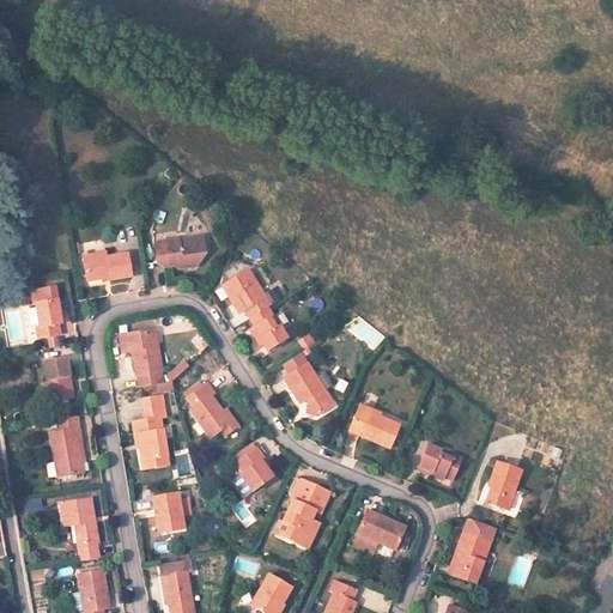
[(195,247),(205,254),(202,237),(194,238),(195,247)]
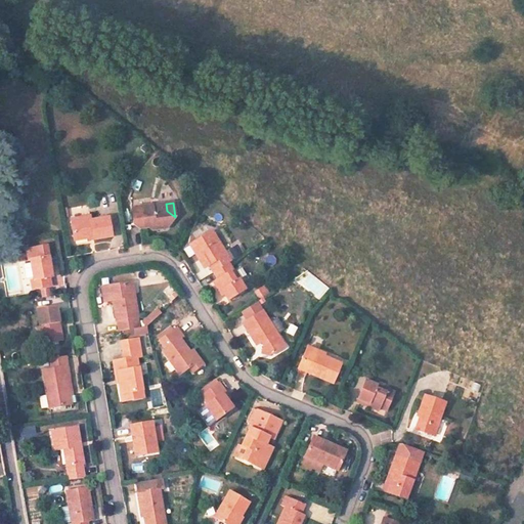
[(131,209),(134,225),(139,229),(148,228),(153,231),(167,228),(175,217),(167,211),(166,204),(131,209)]
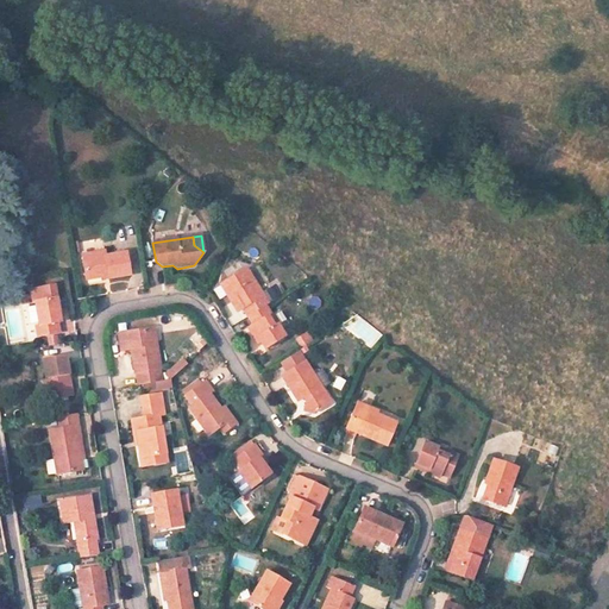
[(130,275),(126,252),(105,256),(105,253),(82,257),(87,280),(108,276),(108,278),(130,275)]
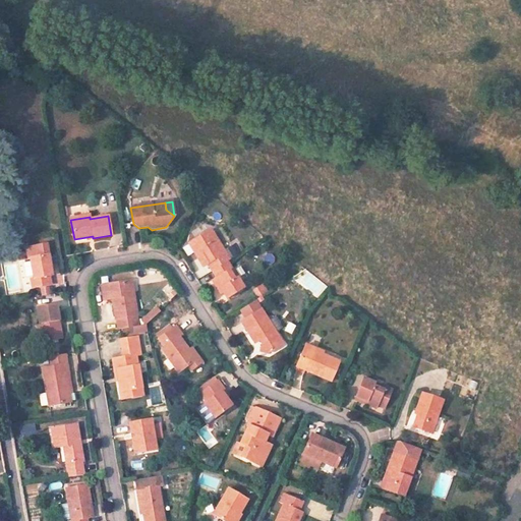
[(227,262),(229,261),(211,230),(189,244),(194,253),(197,251),(206,266),(208,265),(212,271),(227,262)]
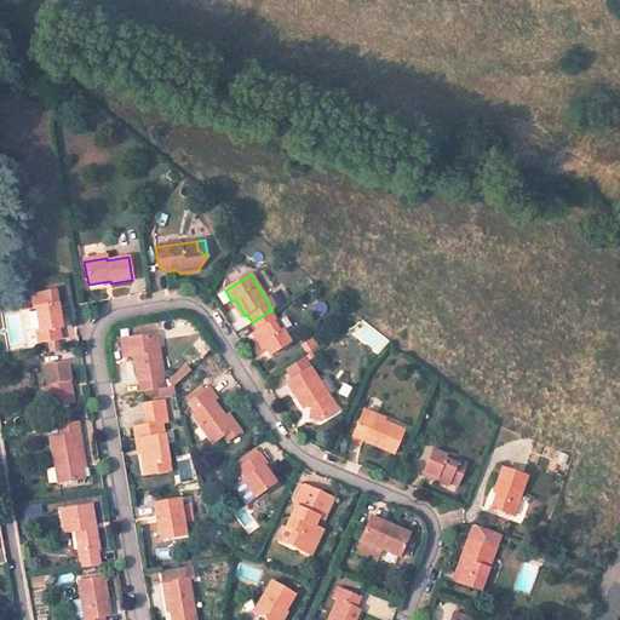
[(274,306),(290,302),(286,291),(270,294),(274,306)]
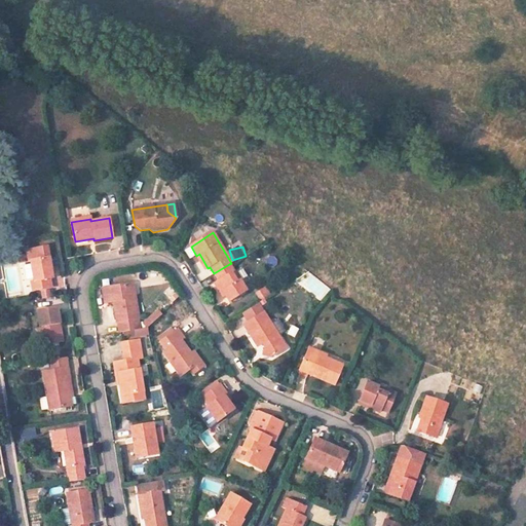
[(205,269),(208,268),(199,254),(196,256),(205,269)]
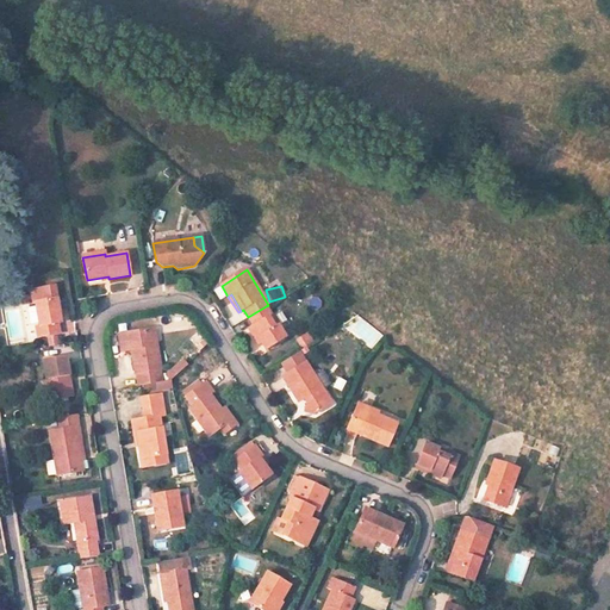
[(312,298),(310,307),(319,310),(322,300),(312,298)]
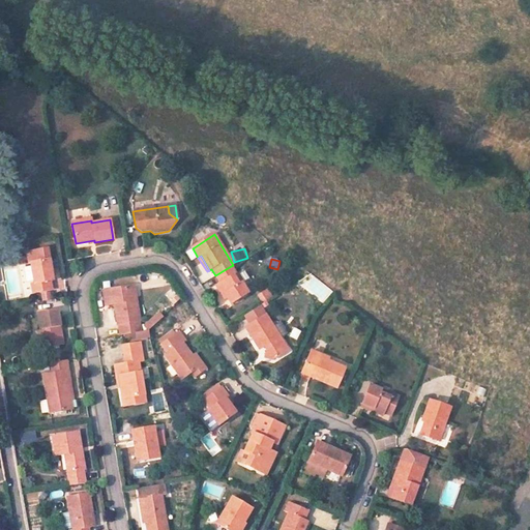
[(50,281),(53,281),(49,260),(30,263),(34,284),(31,284),(33,293),(52,290),(50,281)]
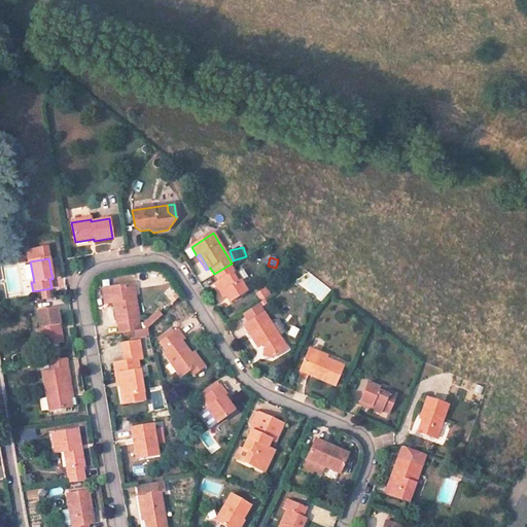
[(240,281),(238,282),(232,274),(235,272),(230,265),(214,274),(219,281),(214,284),(220,293),(223,292),(225,295),(230,302),(246,291),(240,281)]
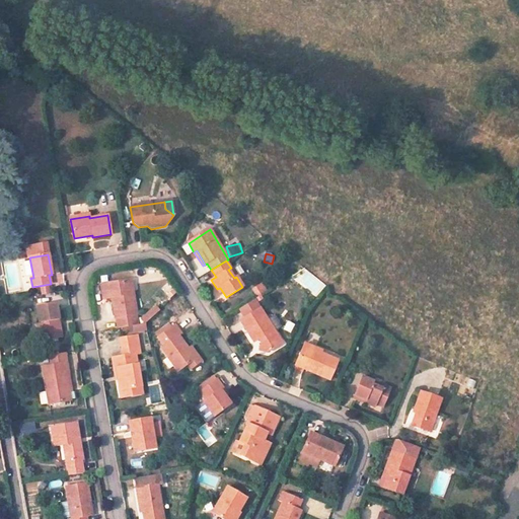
[(236,277),(239,275),(233,267),(231,268),(228,270),(234,278),(236,277)]
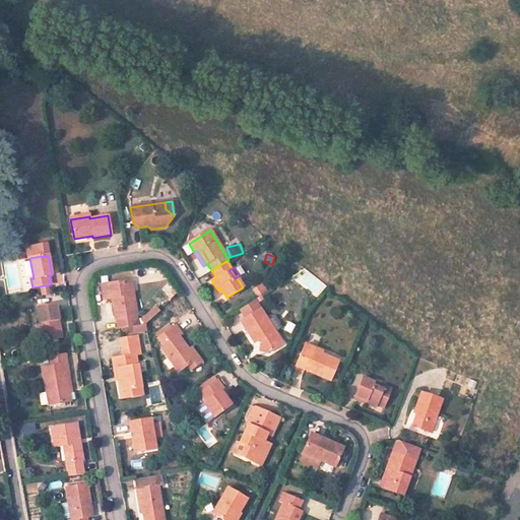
[(299,282),(317,298),(327,286),(309,271),(299,282)]
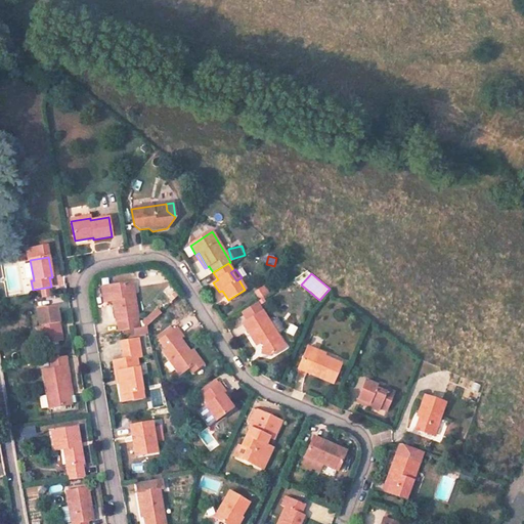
[(138,317),(134,294),(130,295),(128,284),(111,286),(114,308),(116,321),(117,320),(119,332),(139,328),(137,318),(138,317)]
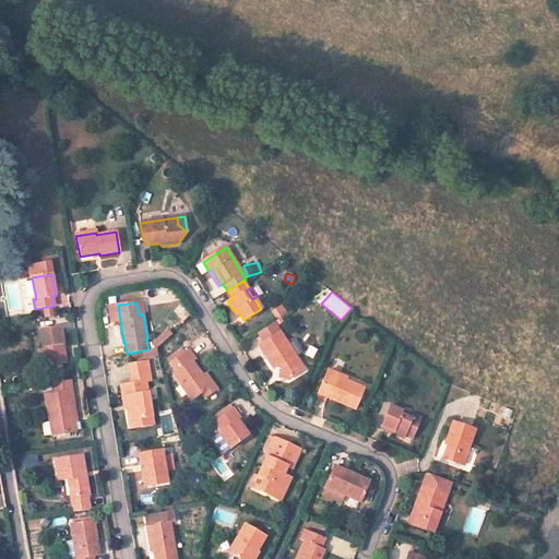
[(276,320),(288,313),(283,304),(271,311),(276,320)]
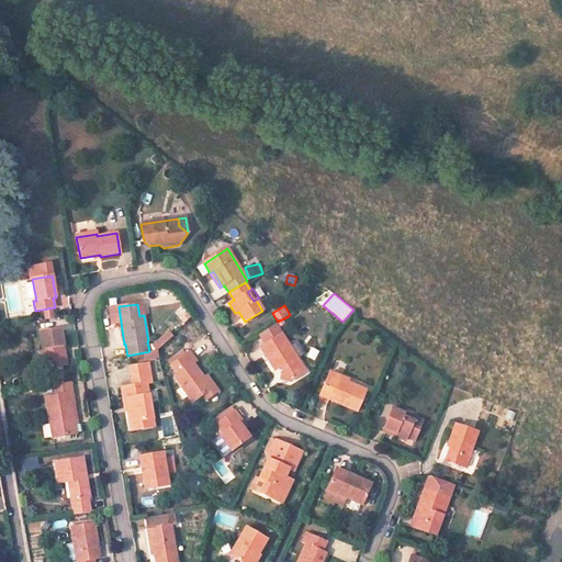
[(119,306),(109,308),(112,332),(122,330),(119,306)]
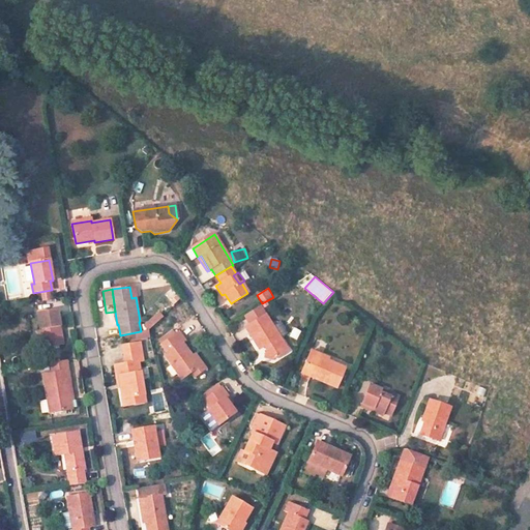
[(41,301),(52,300),(51,292),(40,294),(41,301)]
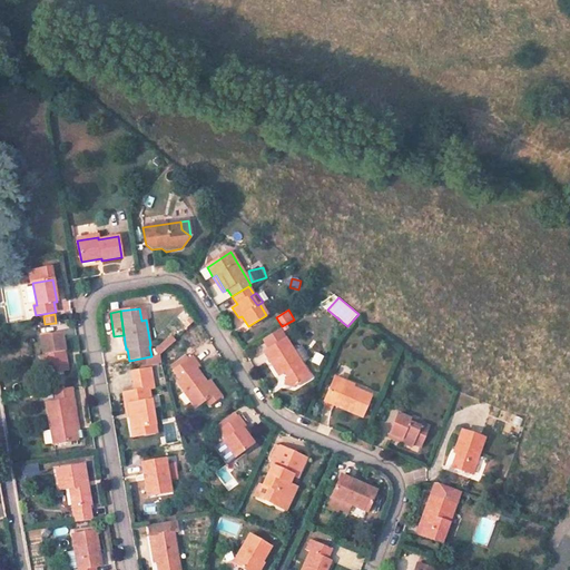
[(278,330),(262,340),(267,350),(285,338),(278,330)]
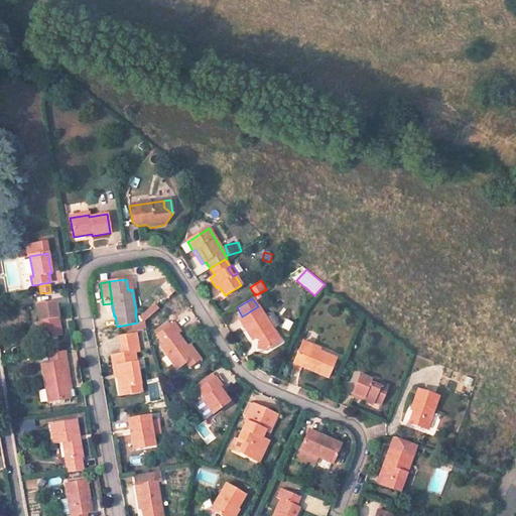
[(58,318),(55,301),(36,304),(42,339),(61,336),(58,318)]
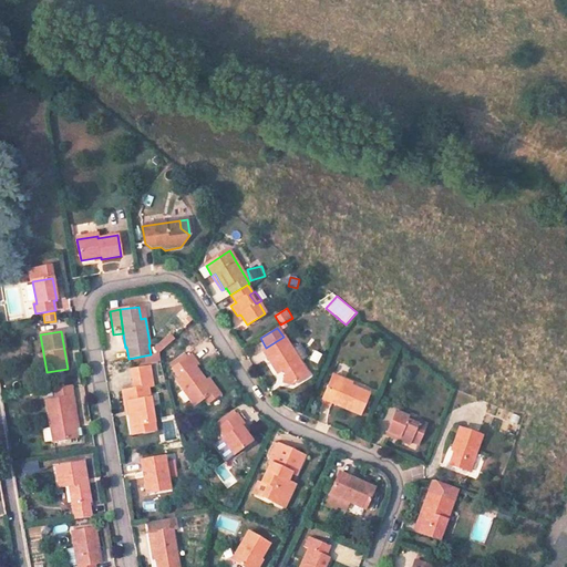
[(157,354),(173,340),(169,336),(155,348),(157,354)]
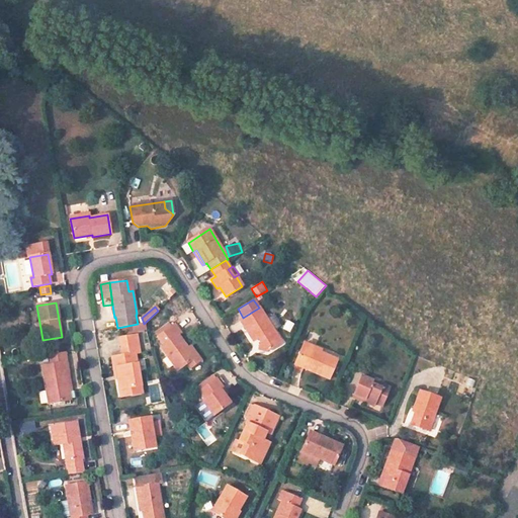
[(267,351),(281,342),(259,308),(243,318),(240,320),(254,341),(260,338),(262,341),(261,341),(259,349),(267,351)]
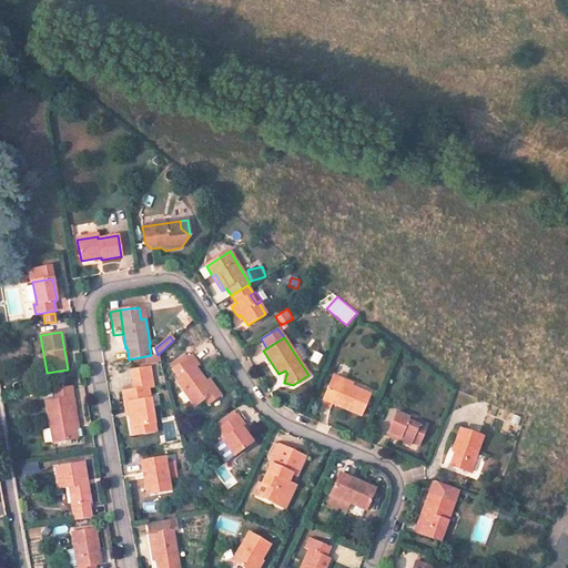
[(311,362),(318,365),(323,355),(314,352),(311,362)]
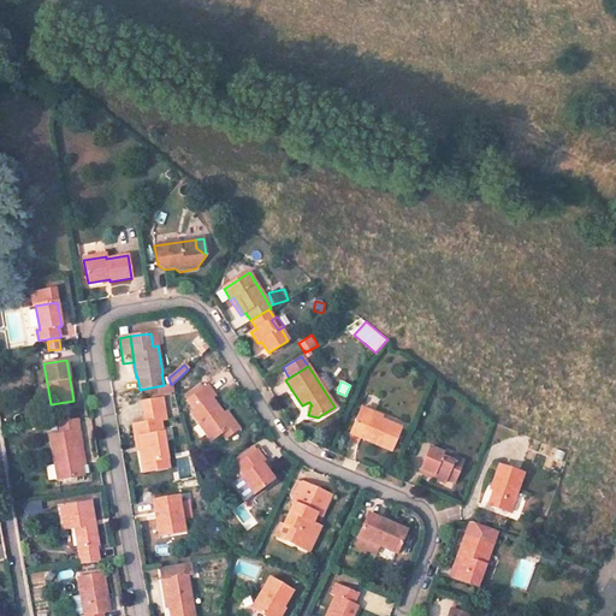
[(184,397),(187,401),(203,389),(201,385),(184,397)]
